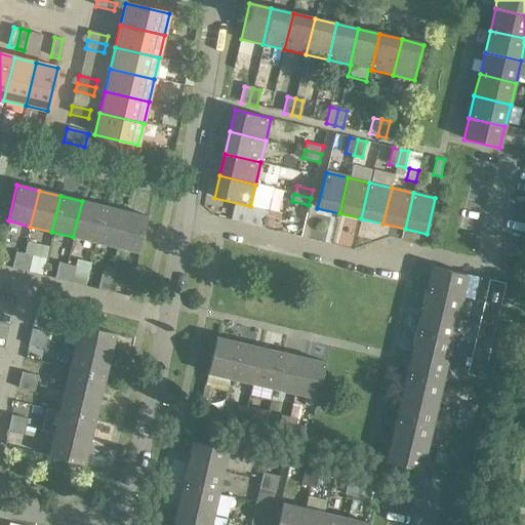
[(104,206),(82,201),(73,237),(94,242),(104,206)]
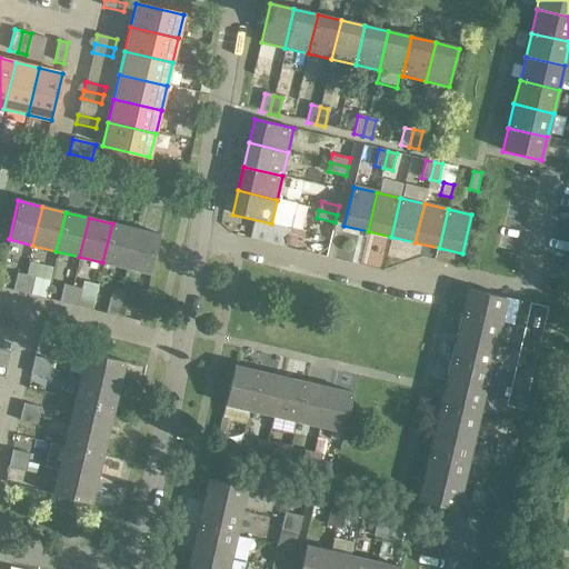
[(136,229),(112,223),(102,262),(127,268),(136,229)]
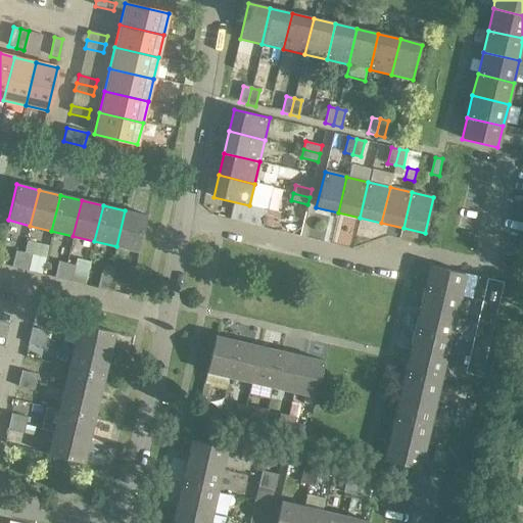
[(146,217),(125,210),(116,246),(138,252),(146,217)]
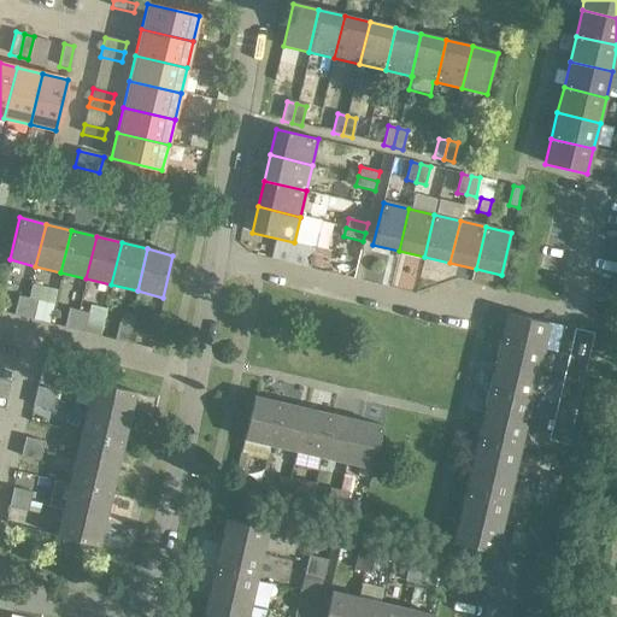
[(27,299),(17,297),(13,316),(23,317),(27,299)]
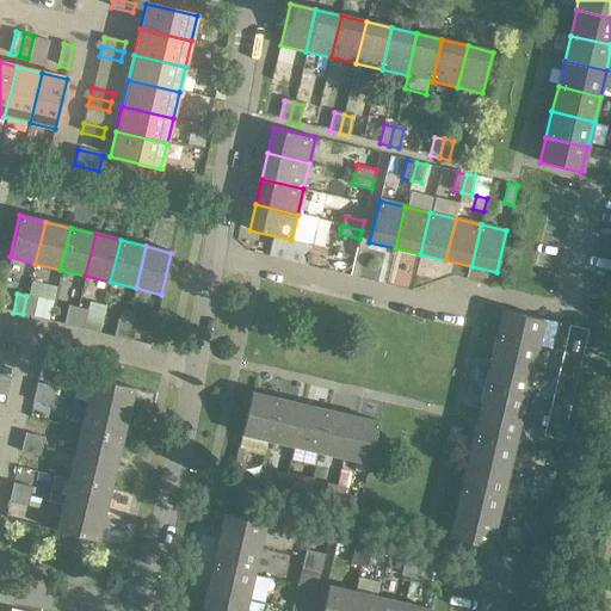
[(36,298),(26,296),(23,314),(31,316),(36,298)]
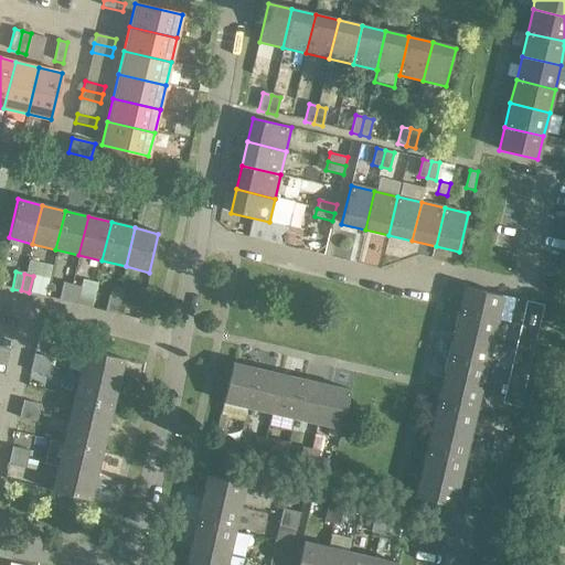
[(72,285),(63,283),(59,300),(67,302),(72,285)]
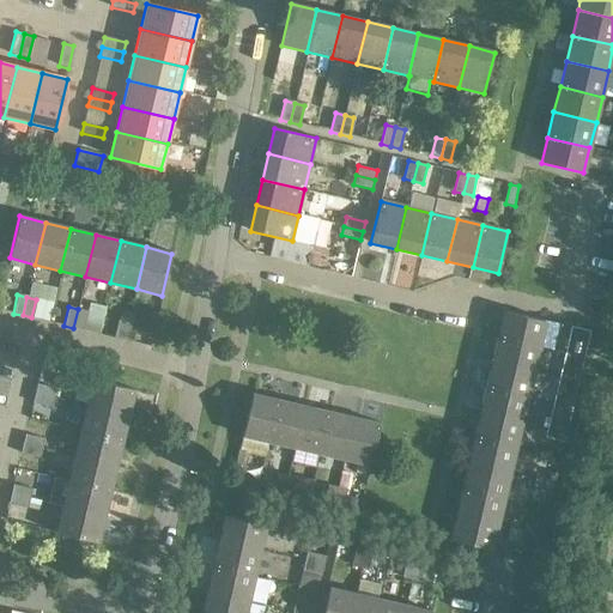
[(86,311),(78,309),(73,328),(83,331),(86,311)]
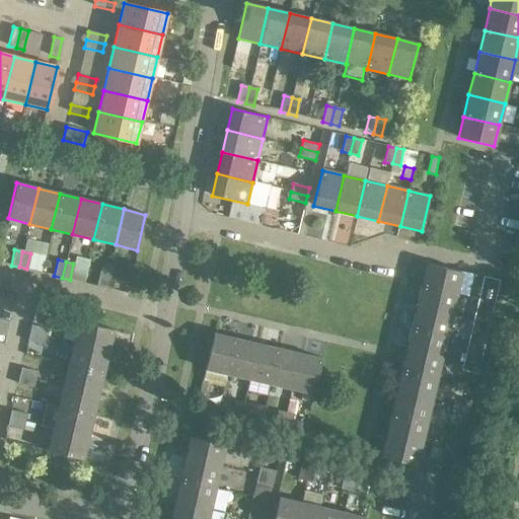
[(462,272),(426,264),(421,287),(456,296),(462,272)]
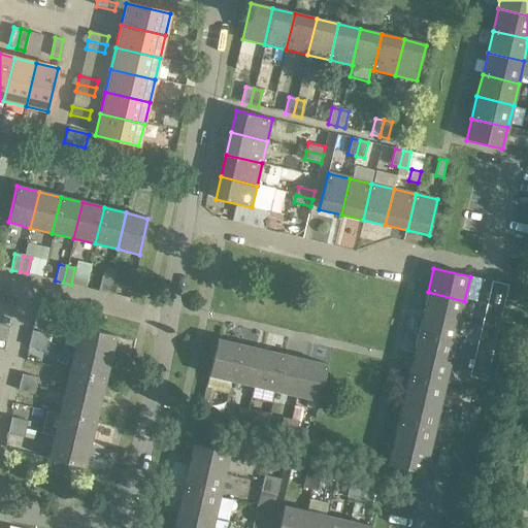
[(110,276),(102,275),(98,291),(106,293),(110,276)]
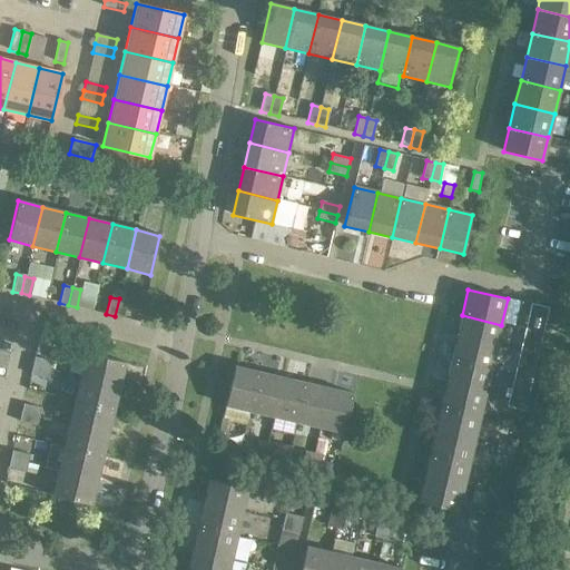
[(127,301),(119,298),(115,316),(124,318),(127,301)]
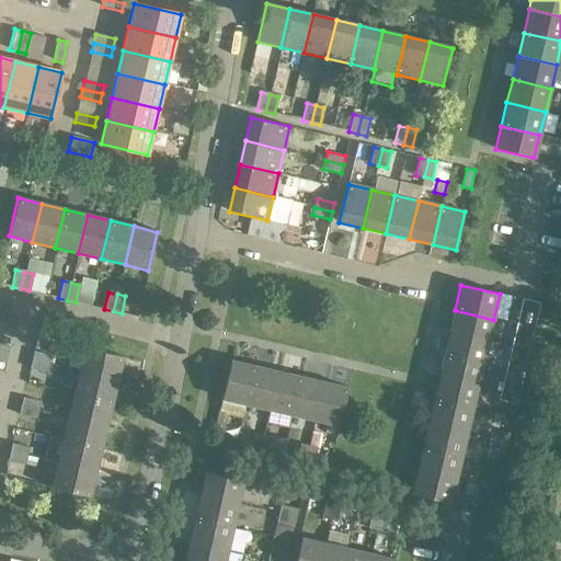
[(521,308),(538,311),(540,304),(523,299),(521,308)]
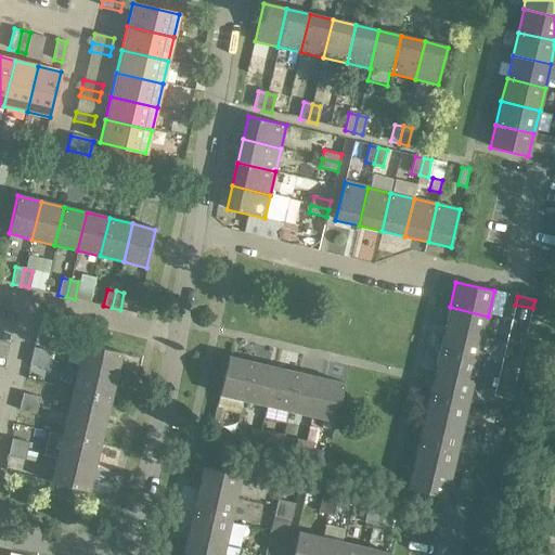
[(443,333),(481,341),(488,317),(450,307),(443,333)]
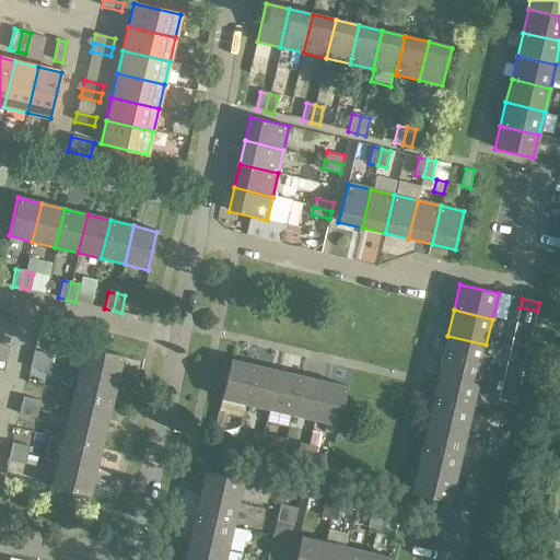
[(442,362),(480,371),(486,345),(447,336),(442,362)]
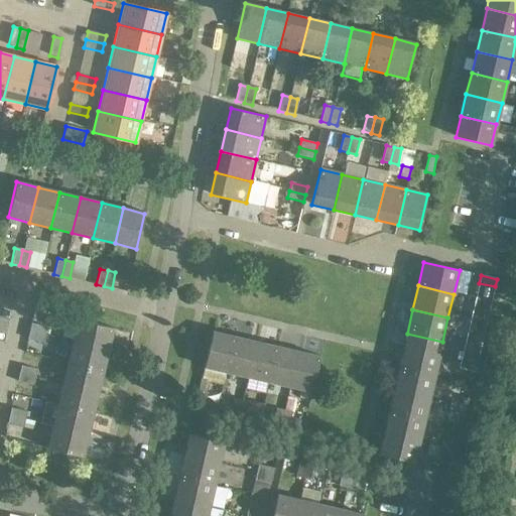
[(487,321),(488,313),(472,310),(471,317),(487,321)]
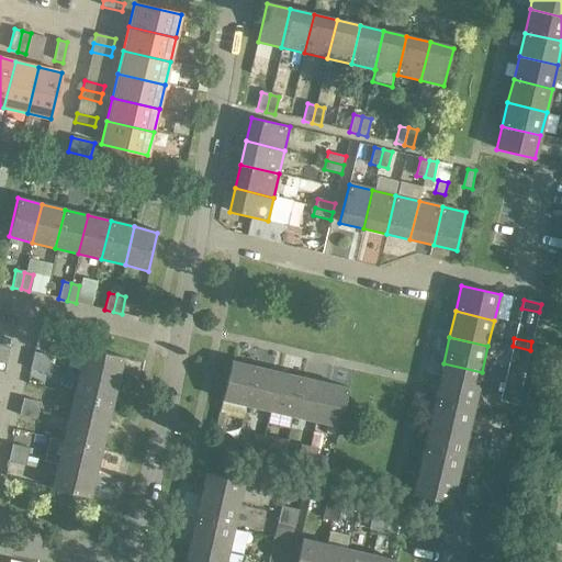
[(513,346),(510,355),(528,359),(530,350),(513,346)]
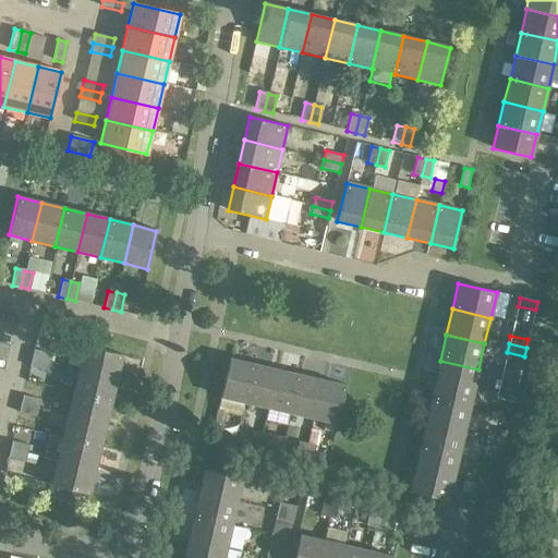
[(117,378),(122,354),(83,346),(77,368),(117,378)]
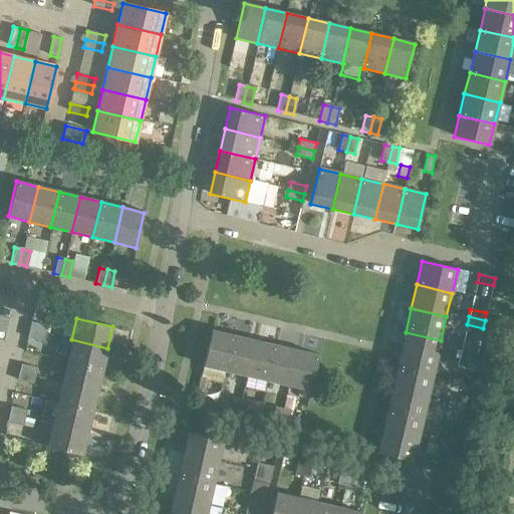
[(30,322),(28,330),(44,333),(46,326),(30,322)]
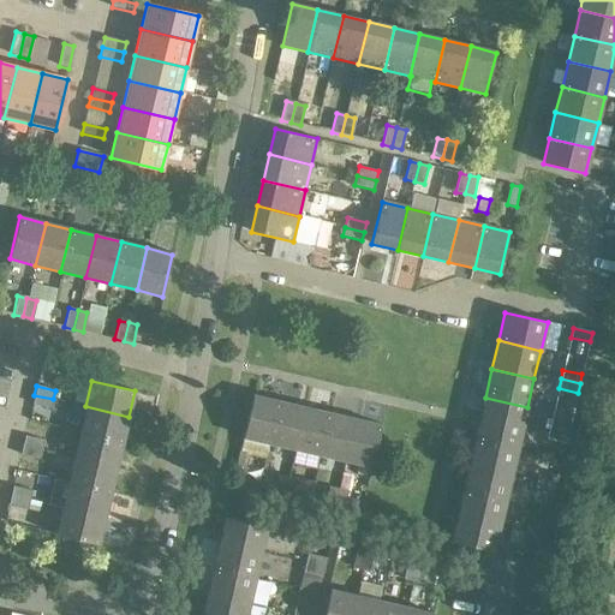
[(34,395),(31,405),(51,408),(53,399),(34,395)]
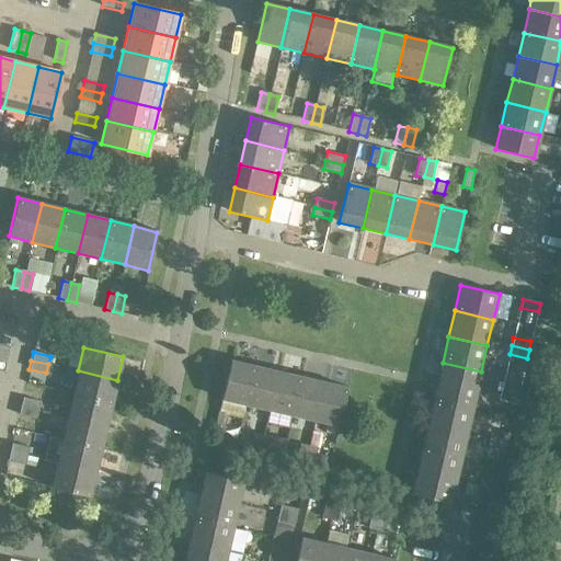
[(230,361),(221,399),(245,404),(254,366),(230,361)]
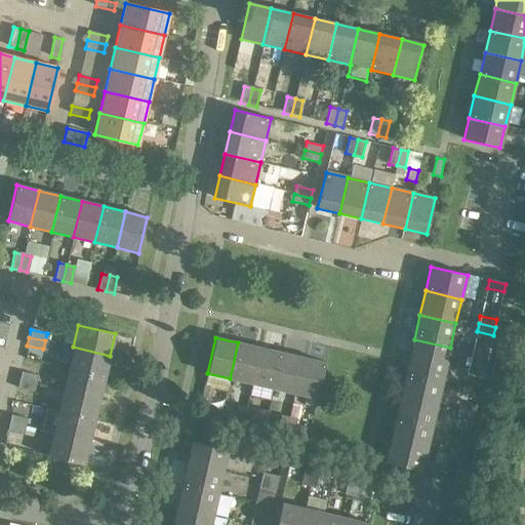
[(408,364),(444,372),(450,348),(414,339),(408,364)]
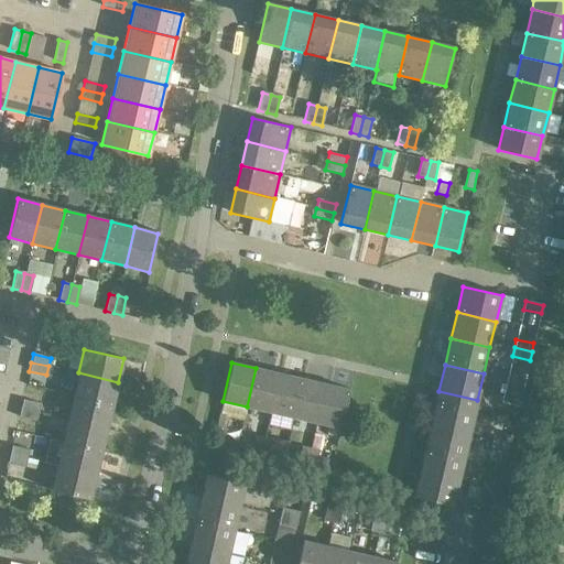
[(247,407),(270,412),(279,372),(256,368),(247,407)]
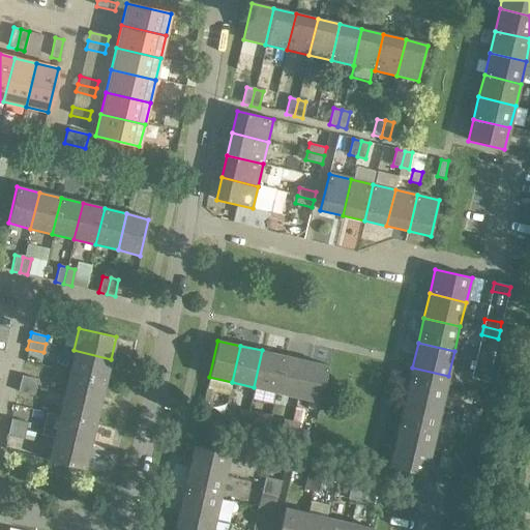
[(111,359),(74,350),(68,373),(105,381),(111,359)]
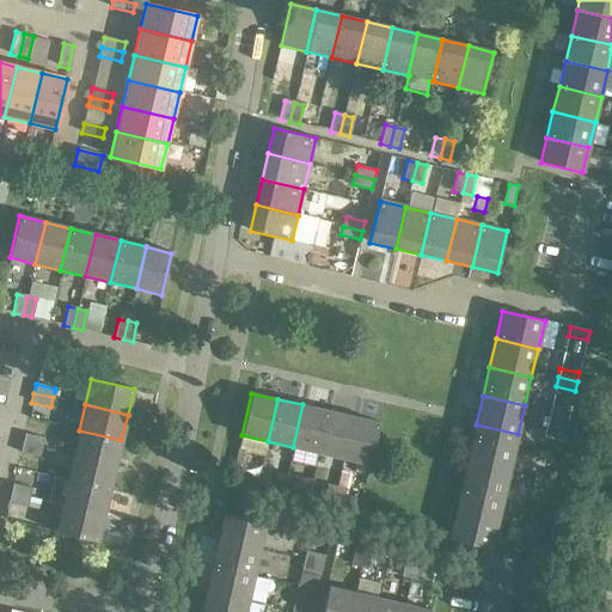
[(293,447),(318,453),(328,410),(303,404),(293,447)]
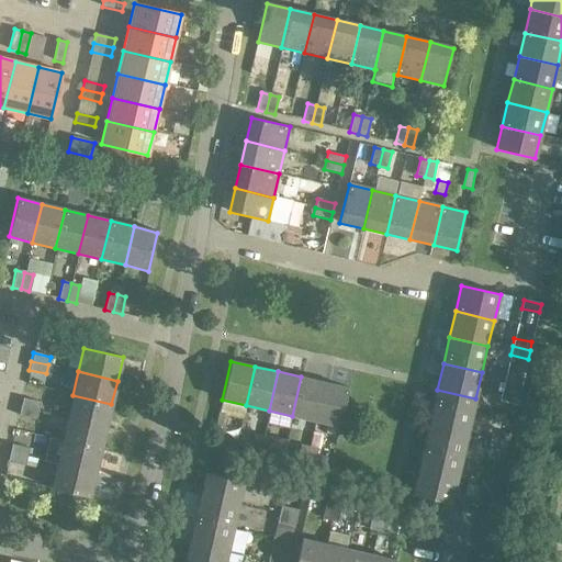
[(292,416),(316,420),(325,382),(301,377),(292,416)]
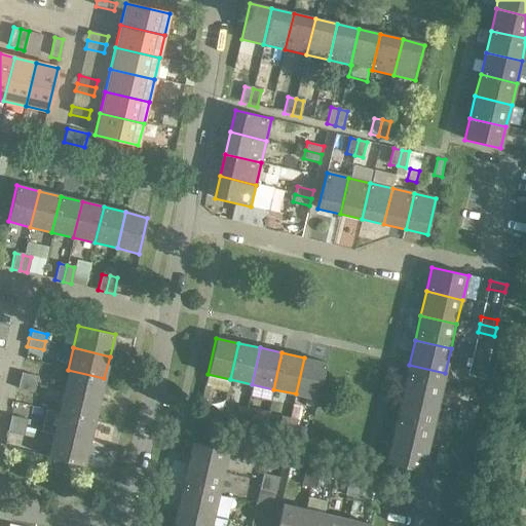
[(317,399),(326,363),(304,358),(296,393),(317,399)]
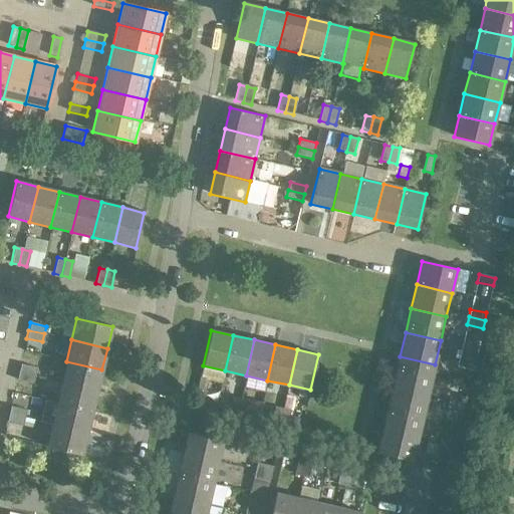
[(460,351),(459,358),(475,362),(476,354),(460,351)]
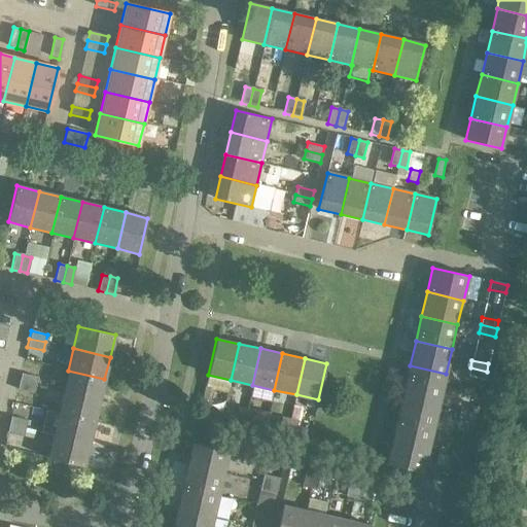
[(405,390),(441,398),(446,374),(410,365),(405,390)]
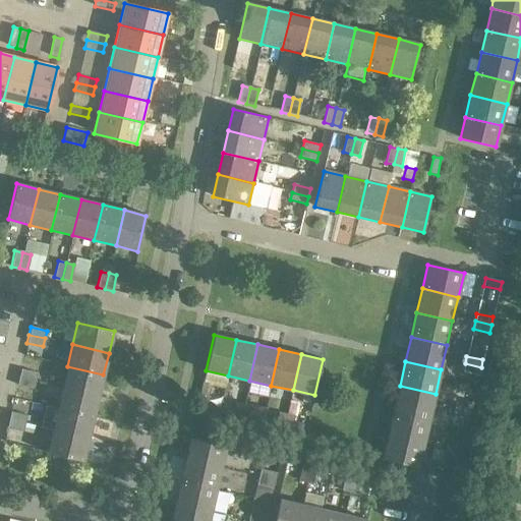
[(465,363),(463,371),(479,375),(481,367),(465,363)]
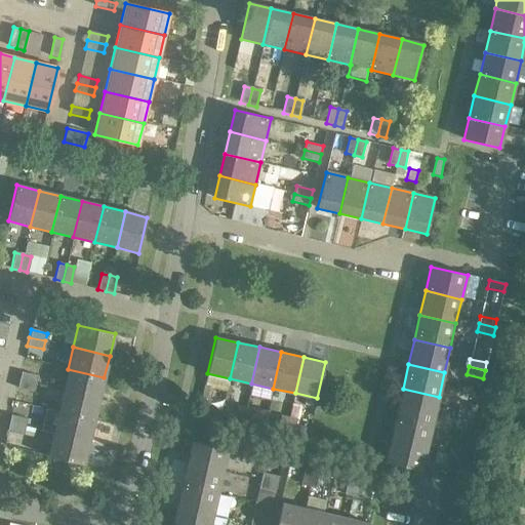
[(68,369),(63,391),(98,399),(104,377),(68,369)]
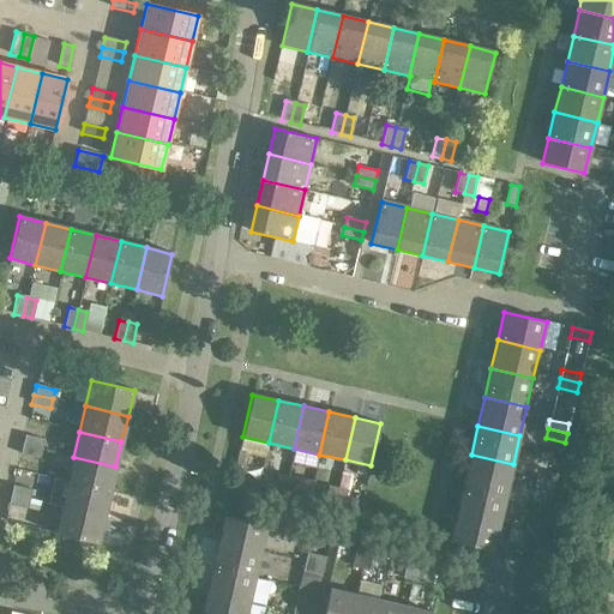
[(41,450),(43,440),(24,435),(22,445),(41,450)]
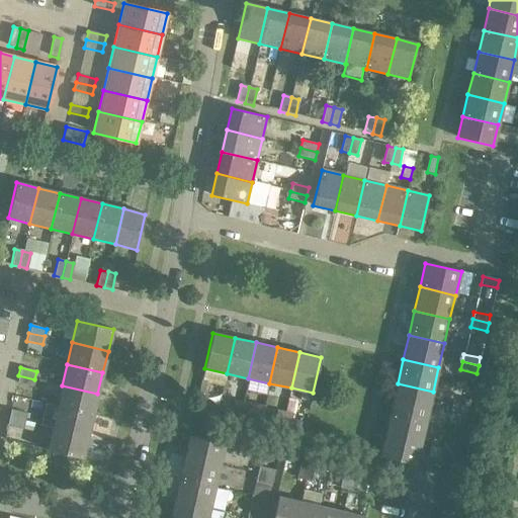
[(18,375),(17,383),(32,386),(34,379),(18,375)]
